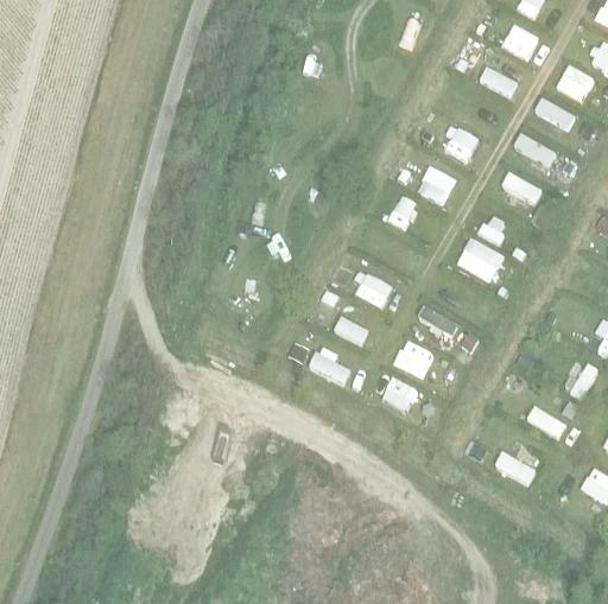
[(453,53),(447,63),(461,71),(467,62),(453,53)]
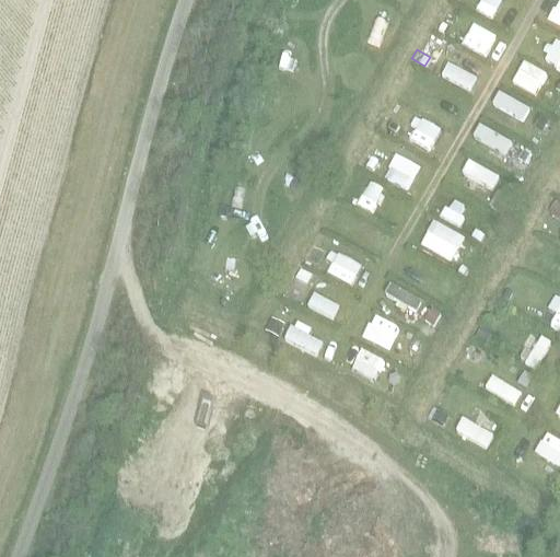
[(392,123),(387,129),(394,135),(399,127),(392,123)]
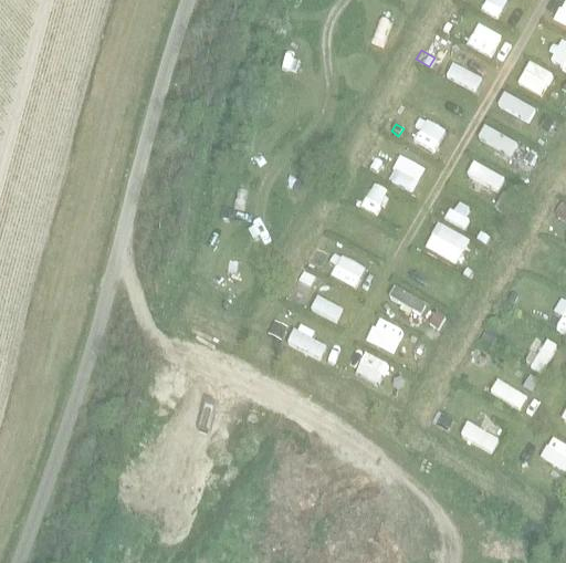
[(565,205),(562,202),(554,215),(565,221),(565,220),(565,205)]
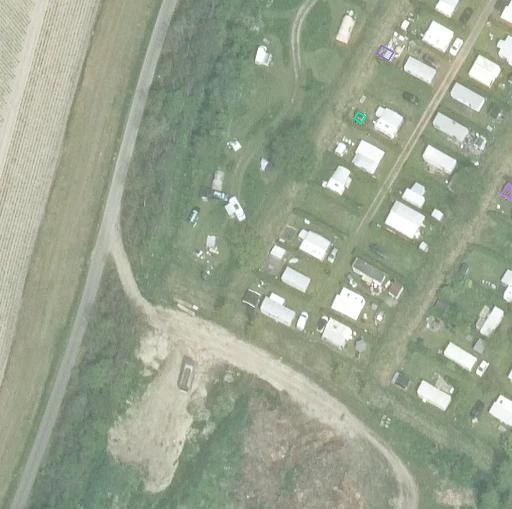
[(274,246),(270,254),(280,260),(285,251),(274,246)]
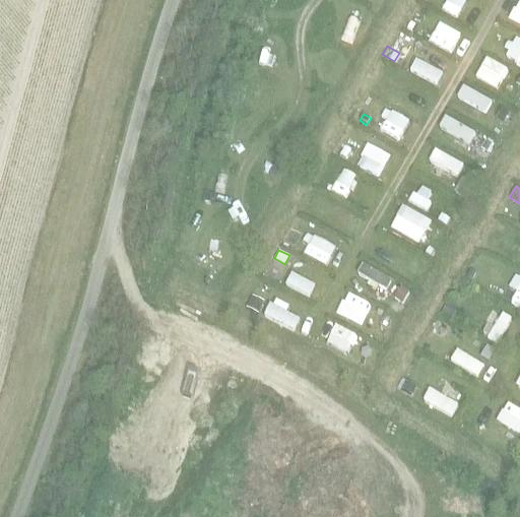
[(400,286),(394,296),(402,301),(408,292),(400,286)]
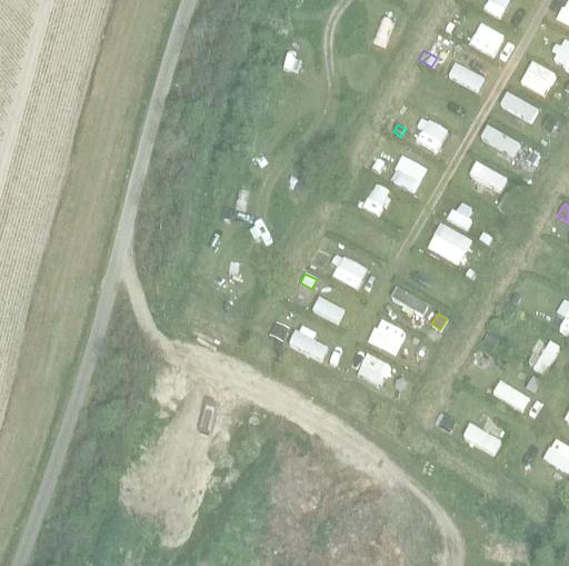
[(276,323),(269,335),(281,341),(288,328),(276,323)]
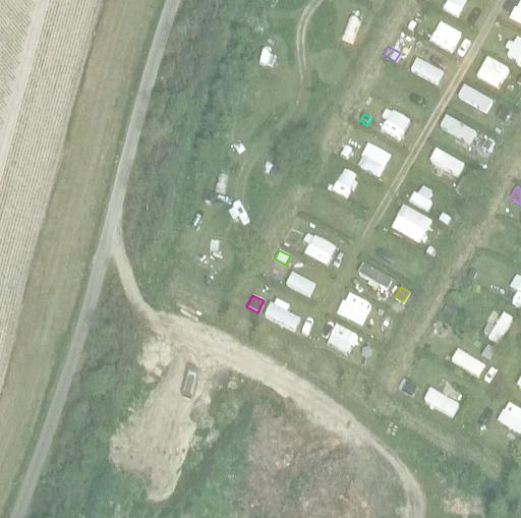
[(449,301),(442,313),(455,321),(461,308),(449,301)]
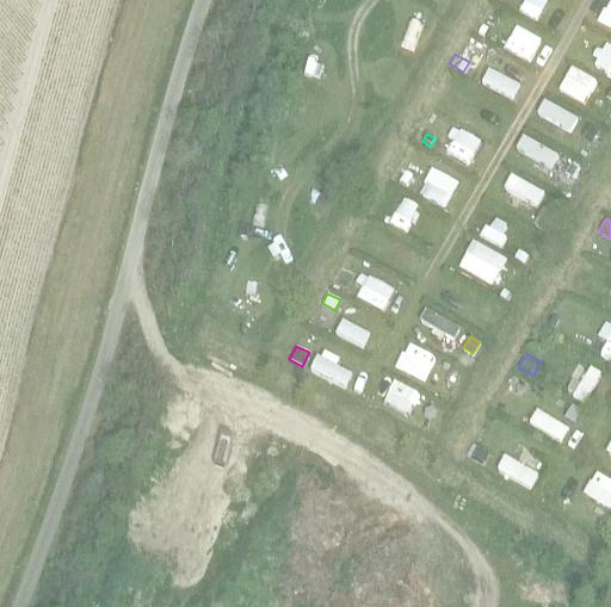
[(470,445),(466,454),(483,464),(489,454),(470,445)]
